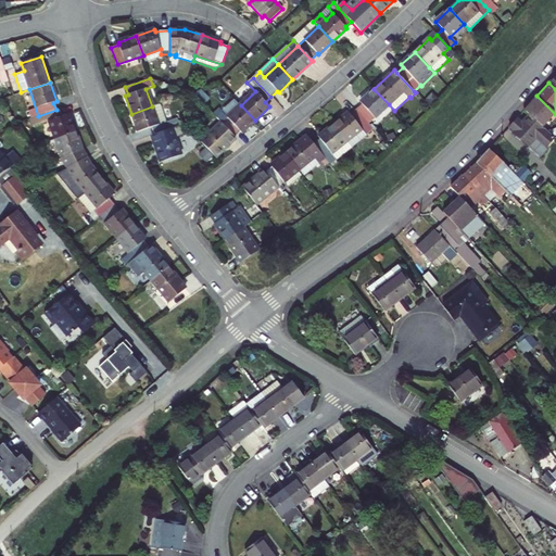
[(369,124),(389,104),(374,89),(361,102),(362,104),(356,110),(369,124)]
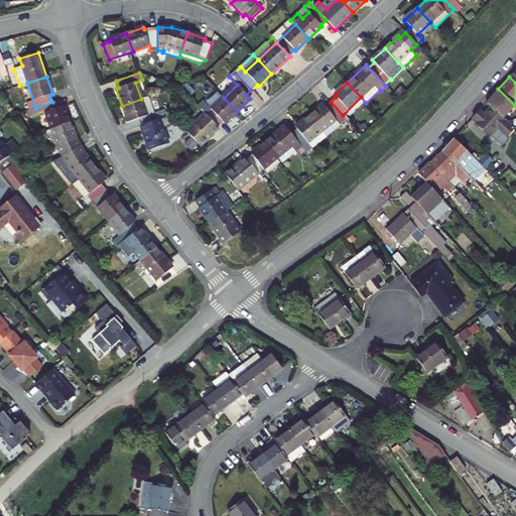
[(504,118),(515,106),(498,89),(486,102),(490,105),(504,118)]
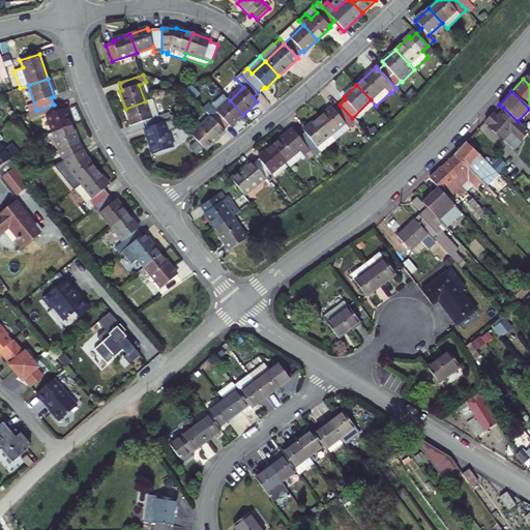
[(157,116),(151,99),(145,101),(125,109),(131,125),(135,124),(137,131),(144,128),(171,119),(169,112),(157,116)]
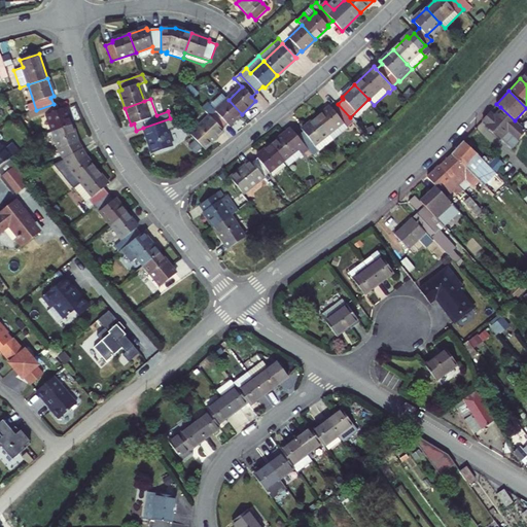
[(229,127),(242,114),(229,100),(210,117),(221,130),(226,125),(229,127)]
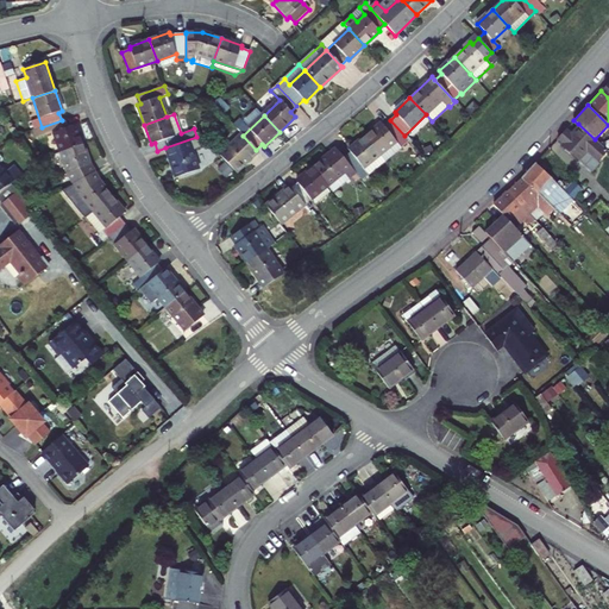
[(61,152),(82,145),(75,125),(64,129),(62,120),(42,127),(45,136),(54,132),(61,152)]
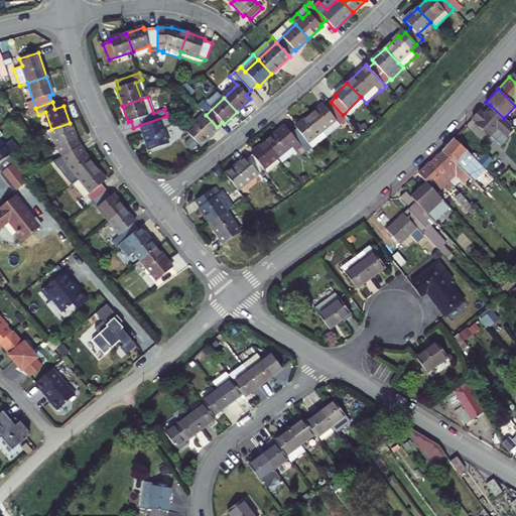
[(324,105),(309,116),(321,131),(337,120),(341,125),(347,120),(343,115),(331,102),(326,106),(324,105)]
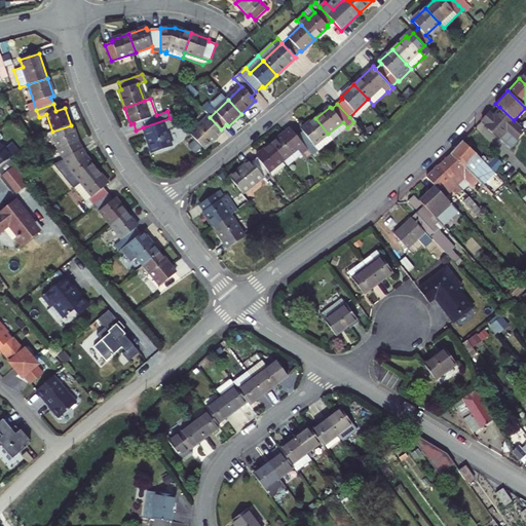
[(516,140),(525,130),(514,120),(499,107),(493,115),(489,111),(481,120),(485,123),(484,124),(499,139),(506,132),(516,140)]
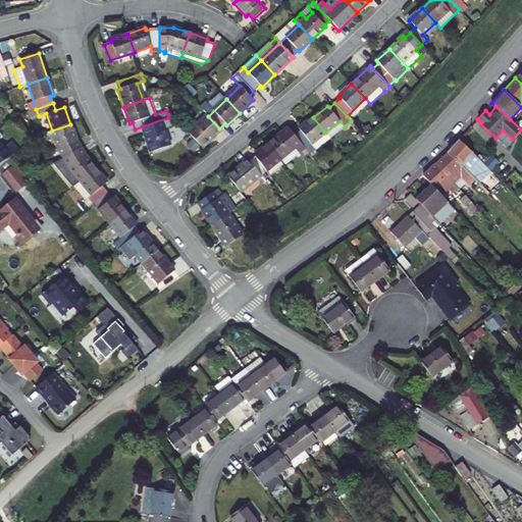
[(163,127),(178,122),(172,116),(168,117),(142,126),(151,153),(169,146),(163,127)]
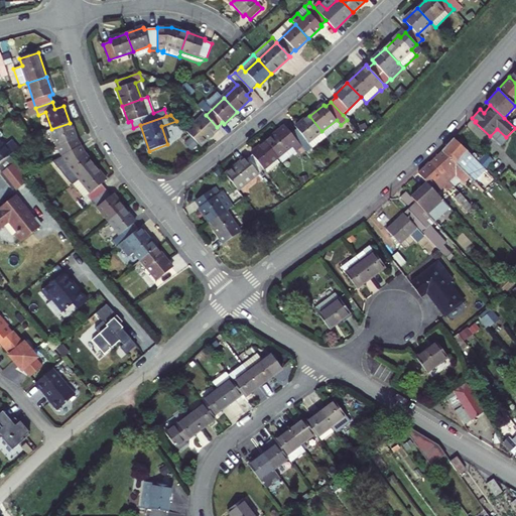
[(201,146),(219,128),(217,127),(206,115),(186,132),(201,146)]
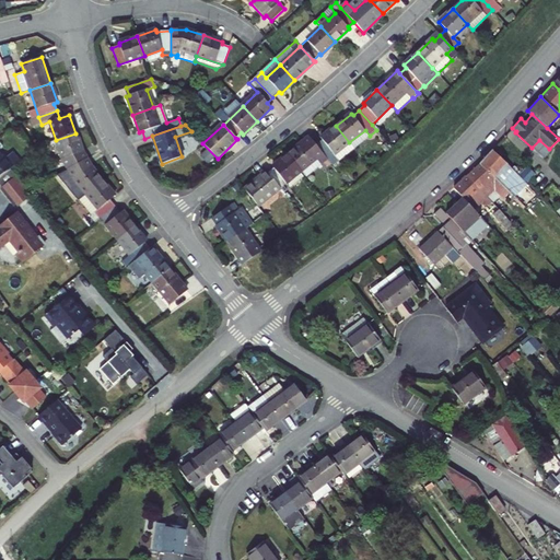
[(335,155),(349,142),(336,126),(321,138),(323,140),(315,146),(327,161),(333,166),(339,161),(335,155)]
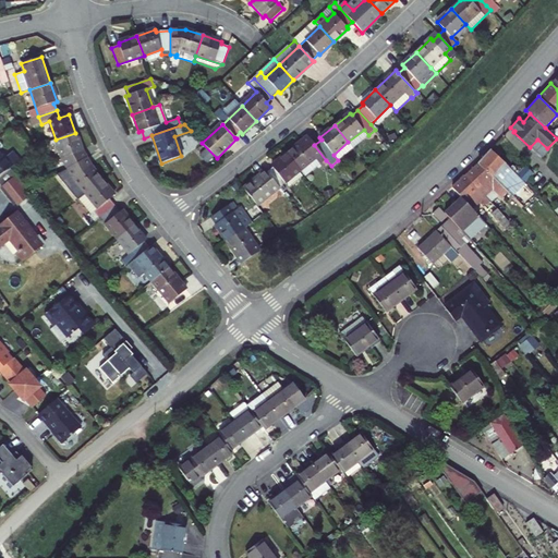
[(364,130),(348,142),(353,148),(368,136),(368,135),(364,130)]
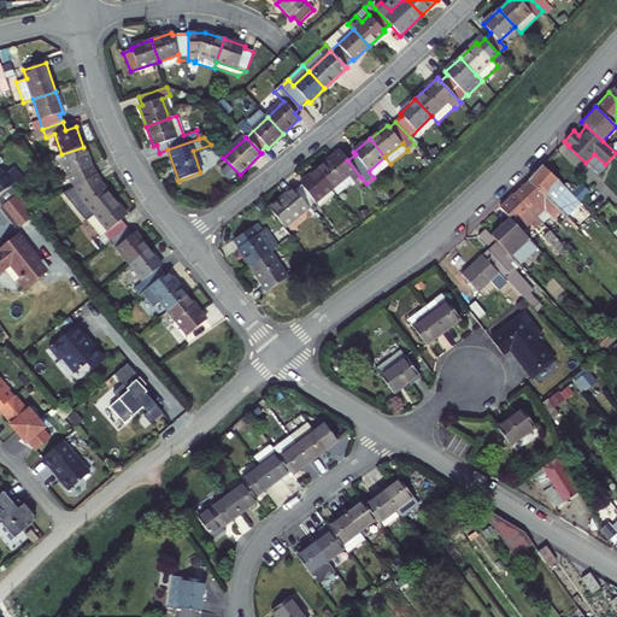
[(75,186),(93,176),(88,168),(90,166),(83,147),(62,154),(69,176),(75,186)]
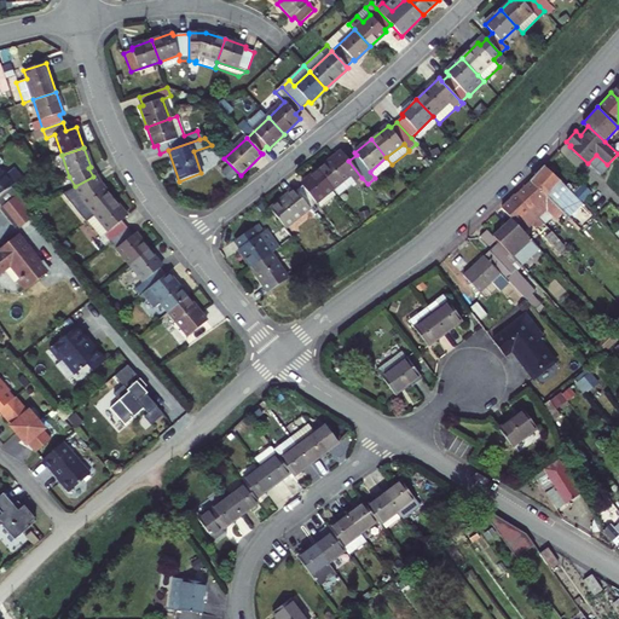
[(337,196),(362,178),(348,161),(342,166),(335,157),(318,172),(333,190),(337,196)]
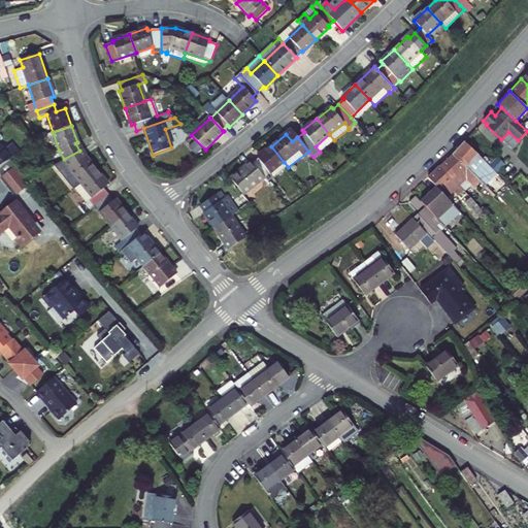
[(334,140),(329,134),(316,146),(320,152),(334,140)]
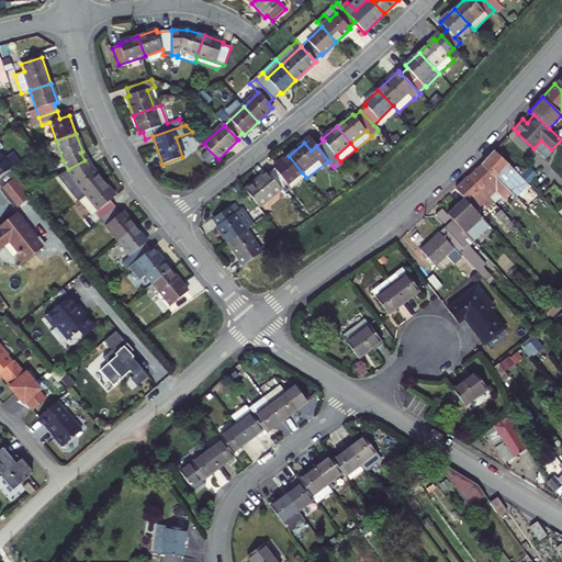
[(509,191),(512,193),(521,184),(526,189),(530,184),(494,150),(481,164),(509,191)]
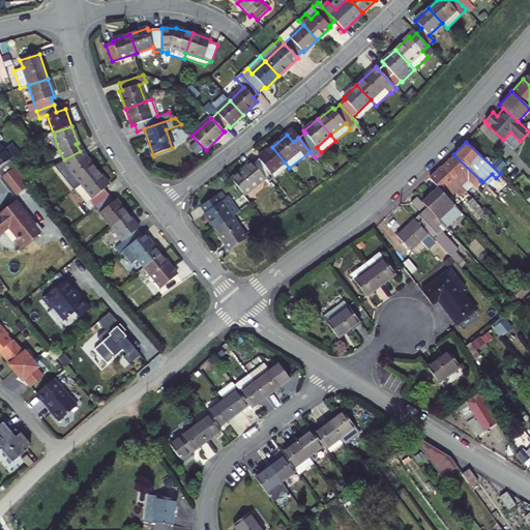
[(0,165),(7,158),(18,150),(12,144),(4,150),(0,144),(0,165)]
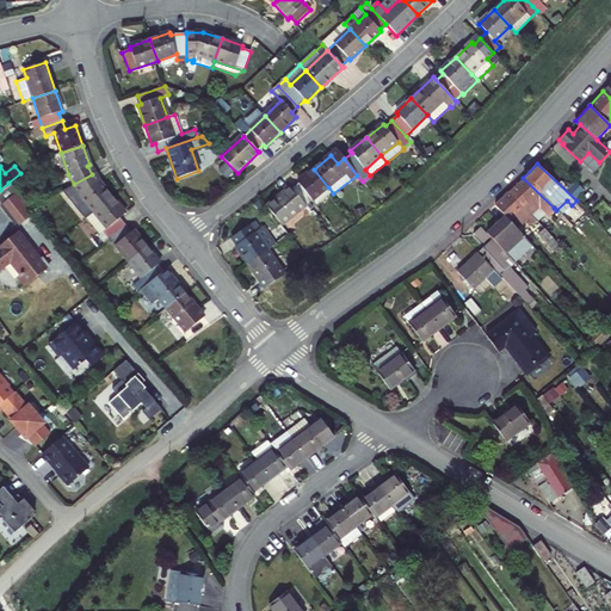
[(328,187),(314,170),(298,181),(300,184),(294,190),(306,205),(313,199),(318,207),(333,196),(327,187),(328,187)]
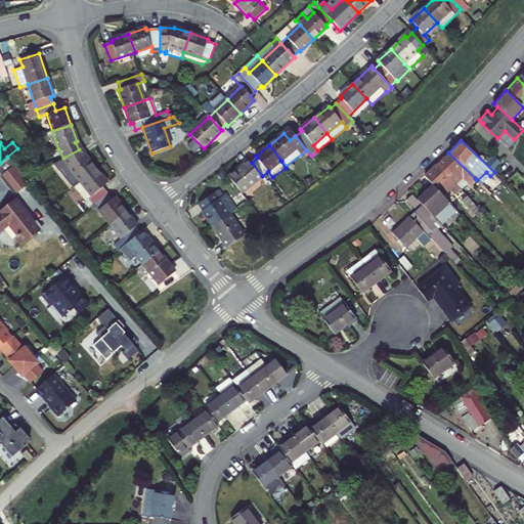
[(80,182),(95,169),(84,156),(83,157),(79,149),(63,158),(53,164),(71,189),(72,188),(80,182)]
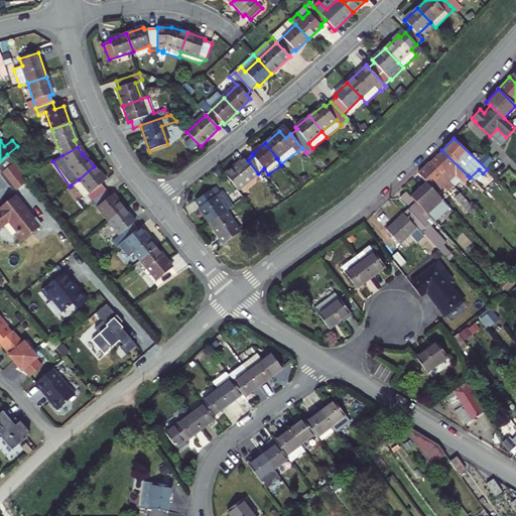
[(429,162),(448,181),(455,175),(462,182),(468,175),(441,150),(429,162)]
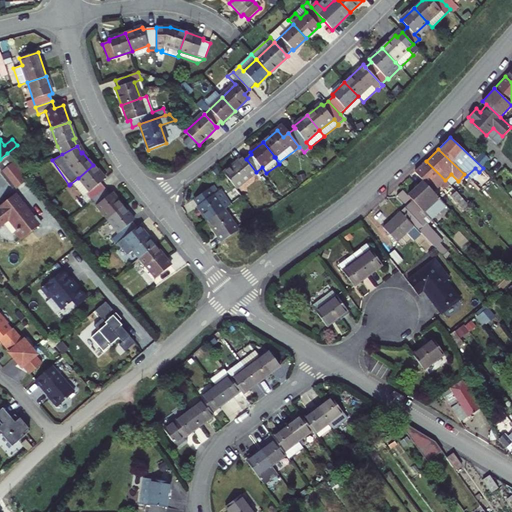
[(482,152),(476,160),(483,164),(488,156),(482,152)]
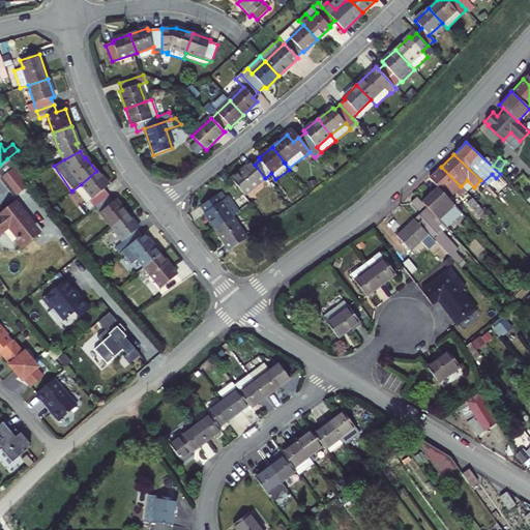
[(244,195),(265,178),(255,165),(253,163),(232,179),(244,195)]
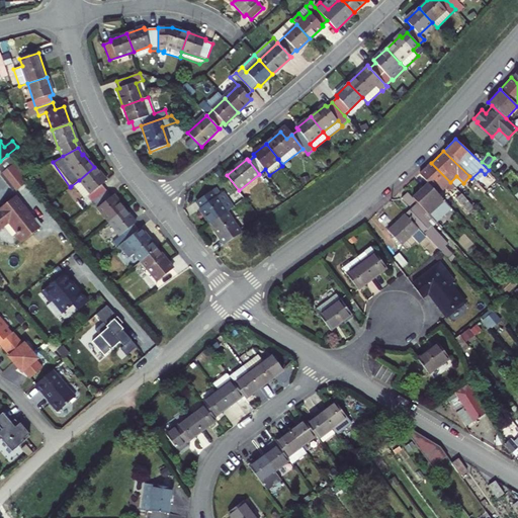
[(428,183),(433,189),(437,185),(442,189),(450,182),(431,163),(419,174),(428,183)]
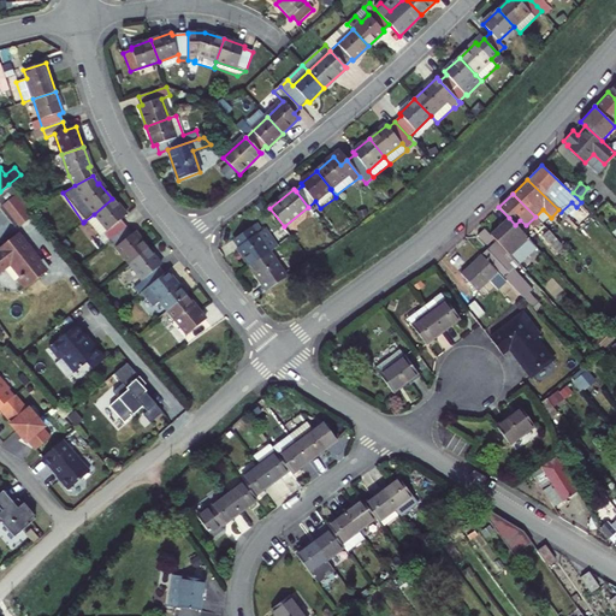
[(110,241),(126,227),(120,220),(126,215),(112,199),(94,214),(84,221),(99,238),(95,241),(101,247),(110,241)]
